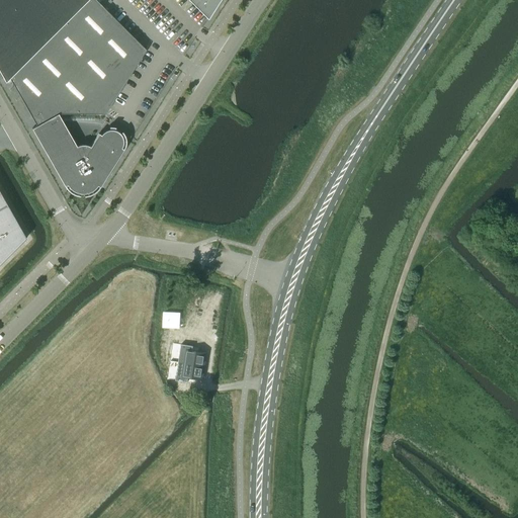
[(146,51),(95,0),(0,0),(0,73),(5,82),(9,78),(36,125),(31,128),(65,186),(67,185),(70,189),(73,192),(77,193),(82,194),(87,194),(91,192),(94,189),(97,185),(100,187),(123,150),(121,148),(122,144),(122,140),(121,136),(118,133),(115,131),(111,130),(107,131),(103,133),(100,135),(98,134),(90,147),(85,145),(81,145),(76,146),(58,114),(60,113),(105,113),(146,51)]
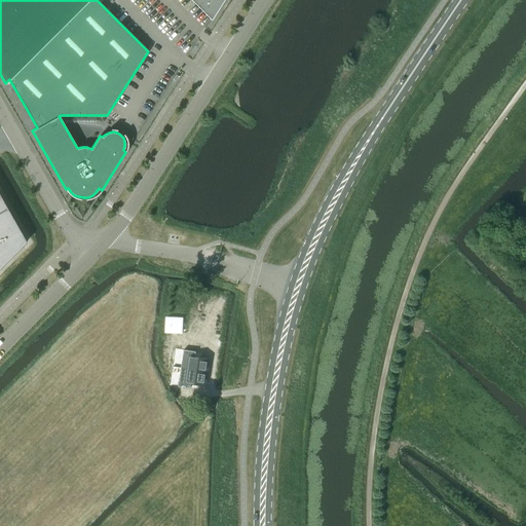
[(191,0),(211,20),(223,0),(191,0)]
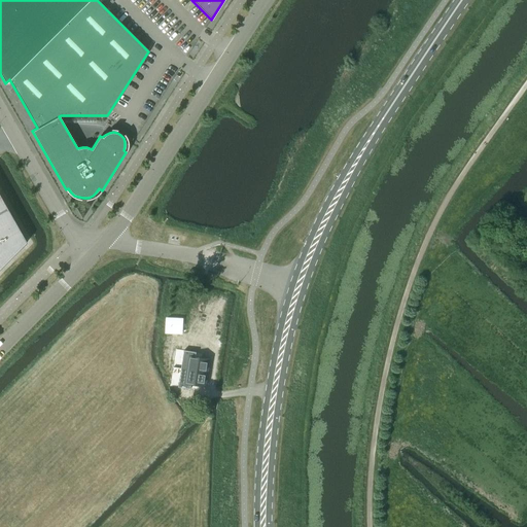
[(7,208),(0,212),(0,226),(13,219),(7,208)]
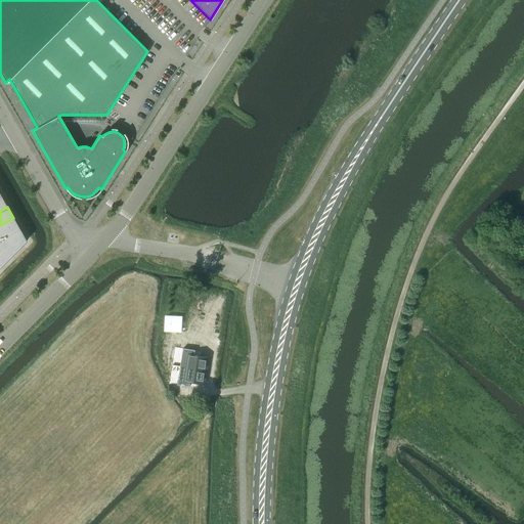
[(13,218),(0,225),(0,239),(19,228),(13,218)]
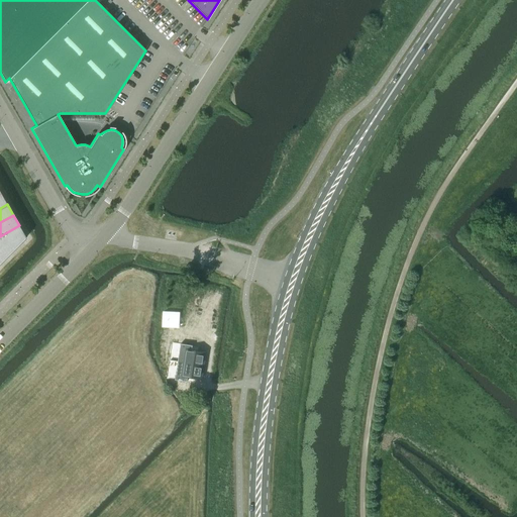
[(19,225),(0,236),(0,263),(26,237),(19,225)]
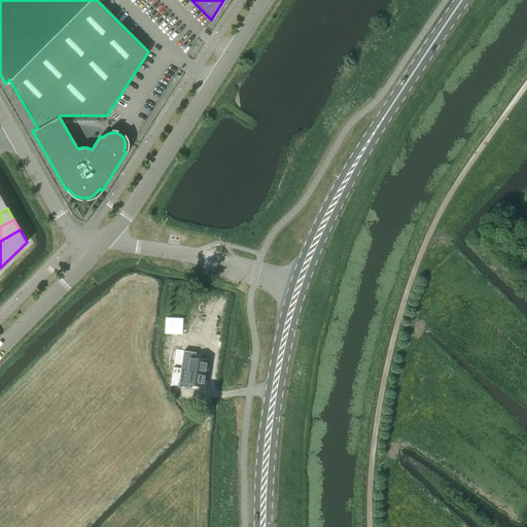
[(168,317),(167,323),(177,325),(176,331),(182,332),(184,320),(168,317)]
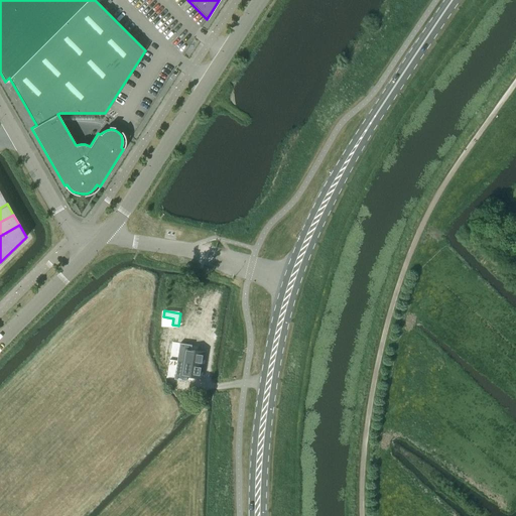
[(180,343),(177,361),(204,365),(206,352),(191,350),(192,345),(180,343)]
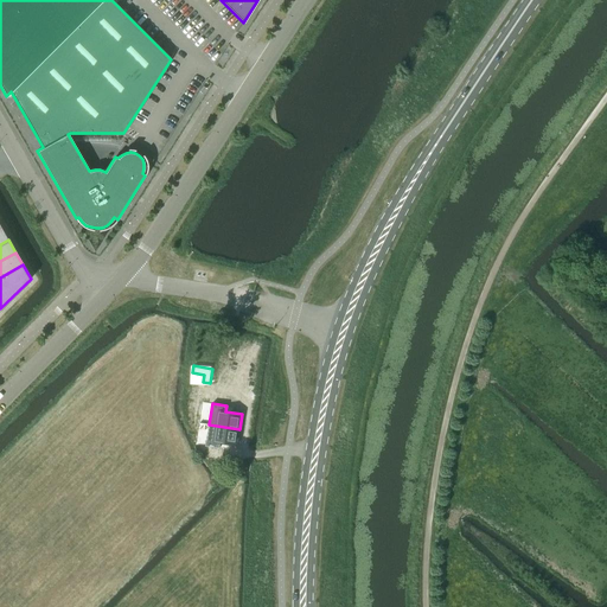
[(209,425),(205,446),(219,448),(221,442),(237,445),(240,429),(209,425)]
